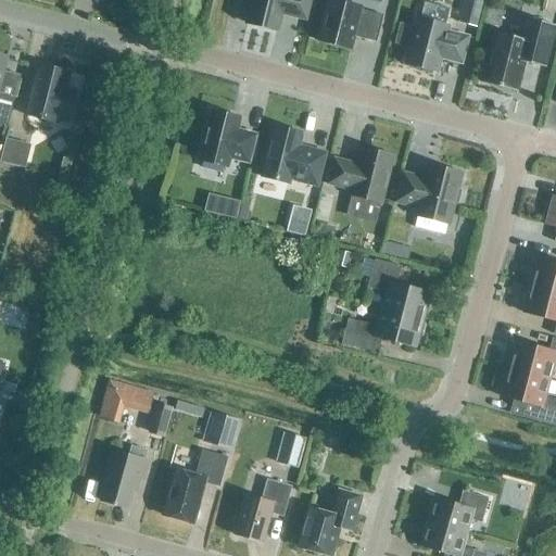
[(305,21),(310,0),(251,0),(245,24),(277,32),(281,14),(305,21)]
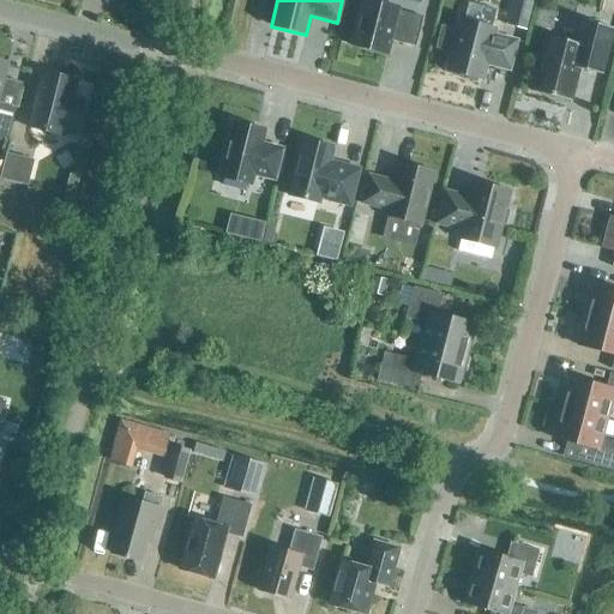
[(415,48),(423,18),(398,12),(399,8),(365,0),(362,0),(350,46),(341,43),(341,44),(362,49),(387,55),(391,42),(415,48)]
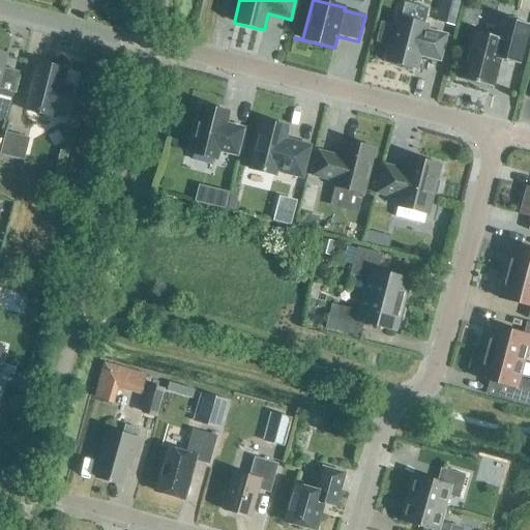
[(451,0),(442,0),(437,23),(454,27),(461,2),(451,0)]
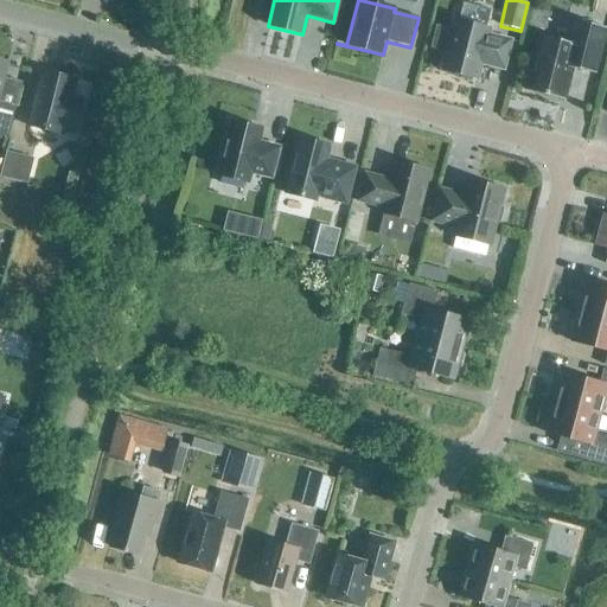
[(595,75),(606,29),(574,20),(568,44),(541,37),(526,91),(564,101),(573,69),(595,75)]
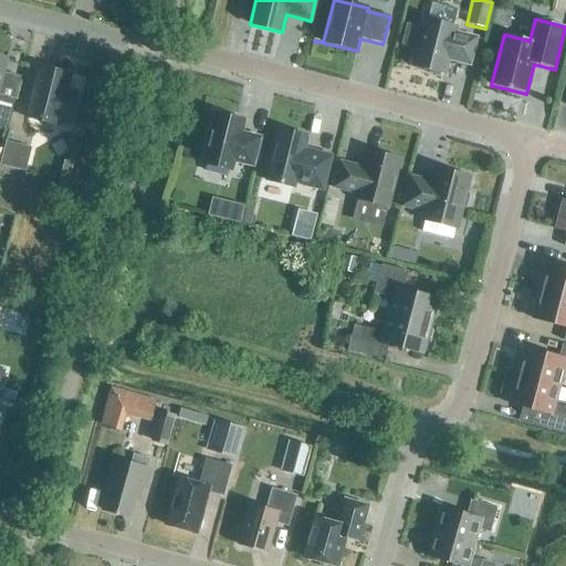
[(469,65),(475,39),(454,33),(457,28),(425,20),(412,65),(444,74),(449,60),(469,65)]
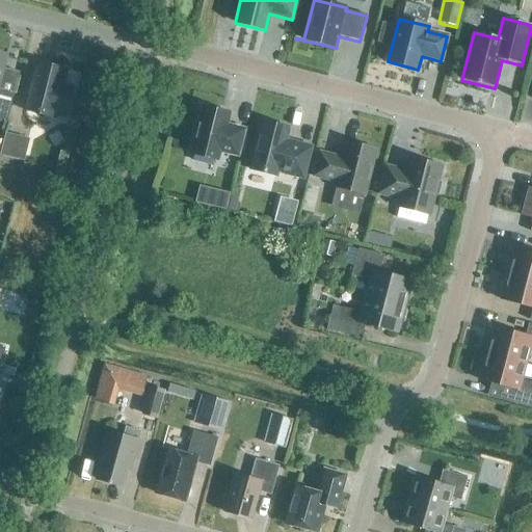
[(0,115),(7,117),(15,89),(0,85),(0,80),(7,55),(0,53),(0,115)]
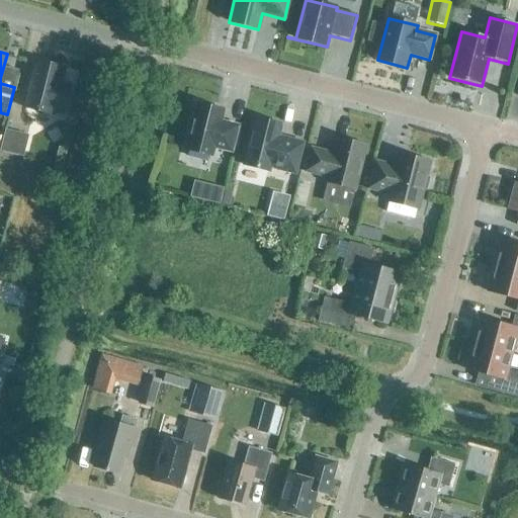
[(63,115),(70,86),(62,84),(66,69),(35,61),(23,108),(54,115),(54,113),(63,115)]
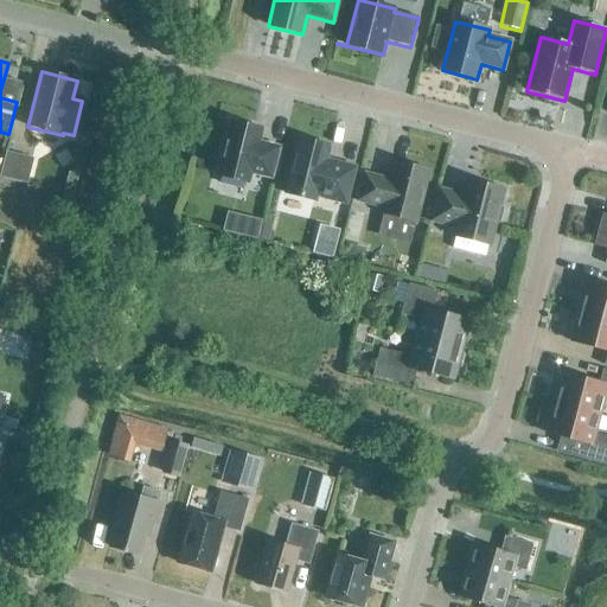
[(272,179),(280,148),(260,142),(263,129),(230,121),(217,176),(249,184),(251,174),(272,179)]
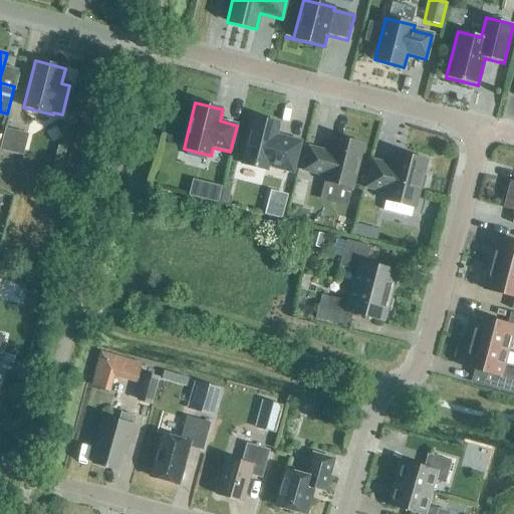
[(293,173),(301,142),(276,136),(279,124),(253,117),(242,164),(267,171),(268,167),(293,173)]
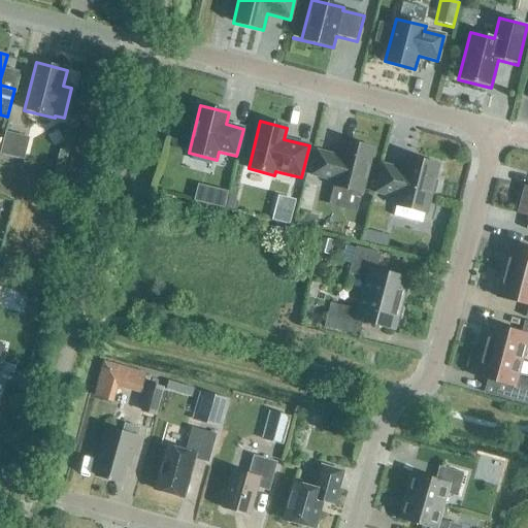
[(0,155),(24,161),(29,138),(5,133),(3,142),(0,153),(0,155)]
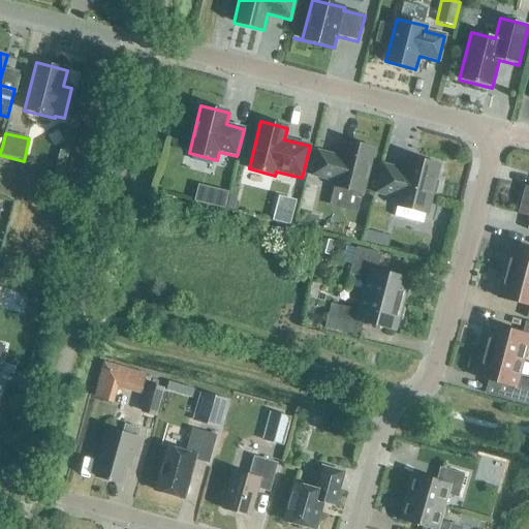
[(363,193),(374,150),(344,142),(340,157),(317,152),(312,176),(335,182),(334,186),(363,193)]
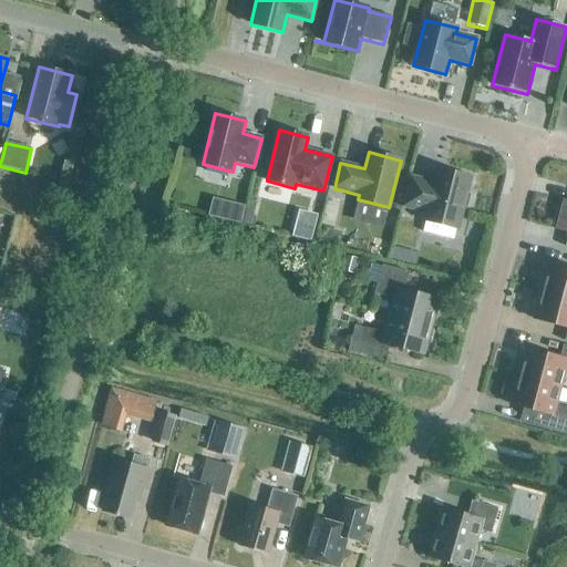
[(466,194),(471,177),(437,169),(433,183),(411,177),(403,207),(426,214),(425,217),(459,226),(463,208),(466,209),(470,195),(466,194)]
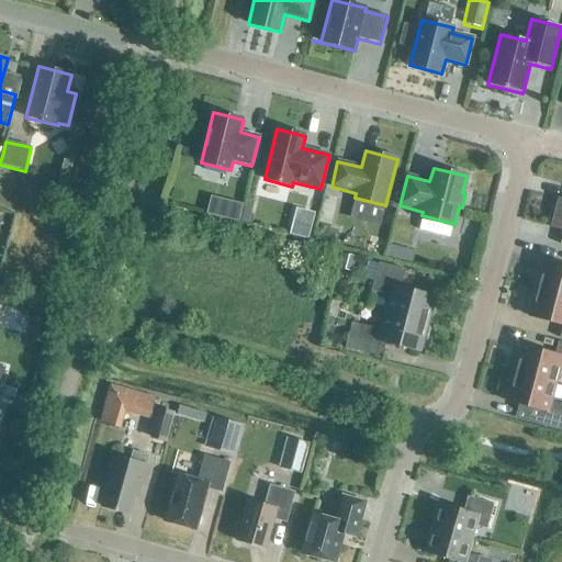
[(561,199),(559,199),(551,228),(561,231),(561,237),(560,245),(561,245),(561,199)]
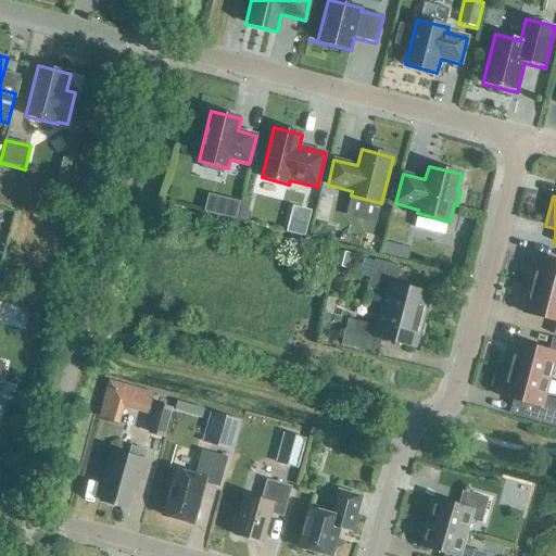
[(414,249),(388,242),(384,254),(412,261),(414,249)]
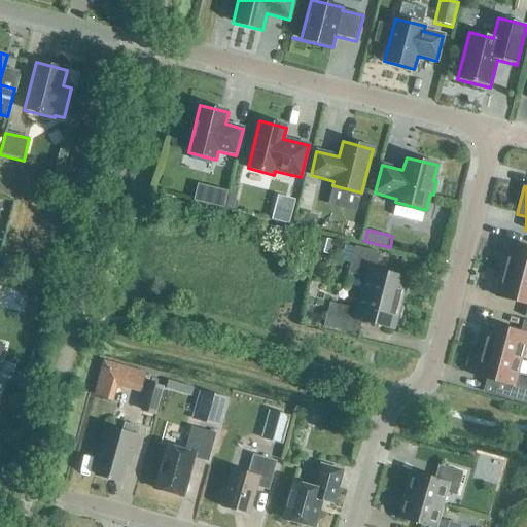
[(500,271),(526,277),(526,249),(508,245),(505,255),(504,254),(500,271)]
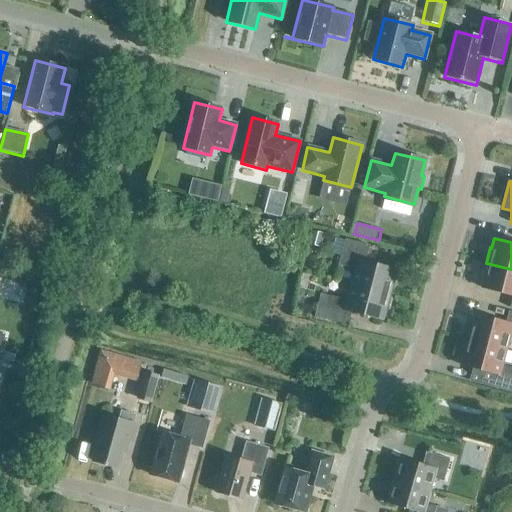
[(350,285),(391,296),(395,281),(394,281),(396,271),(365,262),(369,247),(369,246),(345,240),(338,266),(350,269),(353,273),(350,285)]
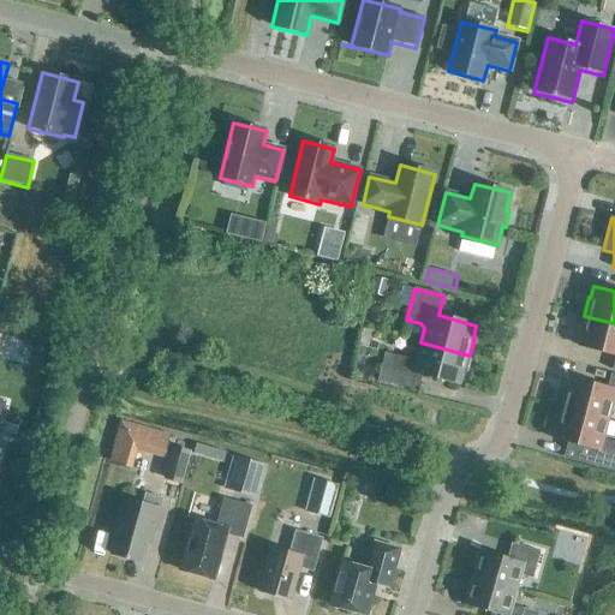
[(614,323),(584,316),(579,334),(580,334),(578,346),(614,356),(614,357),(611,370),(614,370),(614,323)]
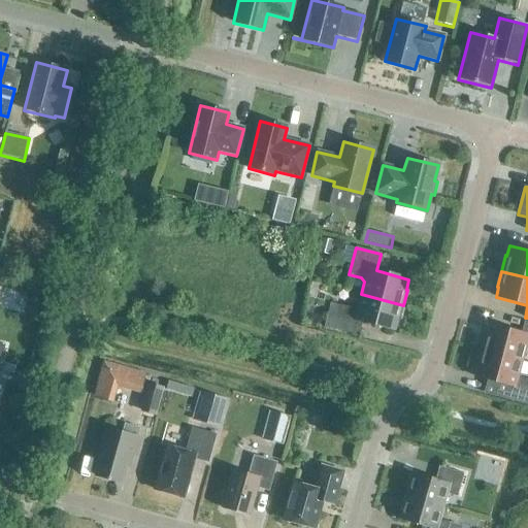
[(323,302),(327,287),(311,284),(308,298),(323,302)]
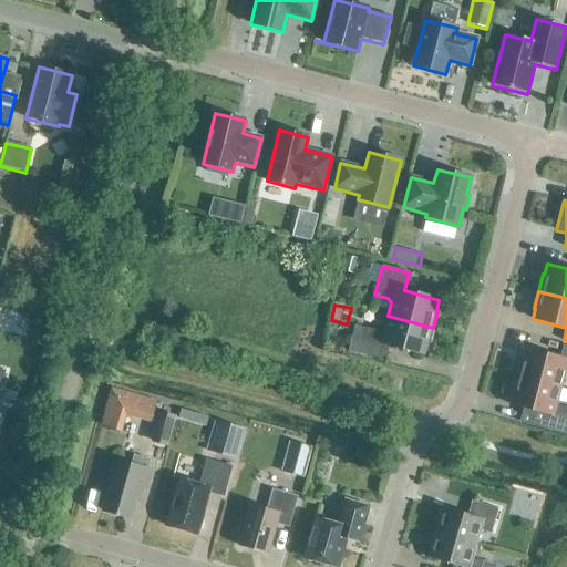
[(429,344),(433,328),(388,316),(384,330),(379,332),(356,327),(356,326),(354,326),(348,351),(385,361),(385,360),(389,347),(424,356),(428,344),(429,344)]
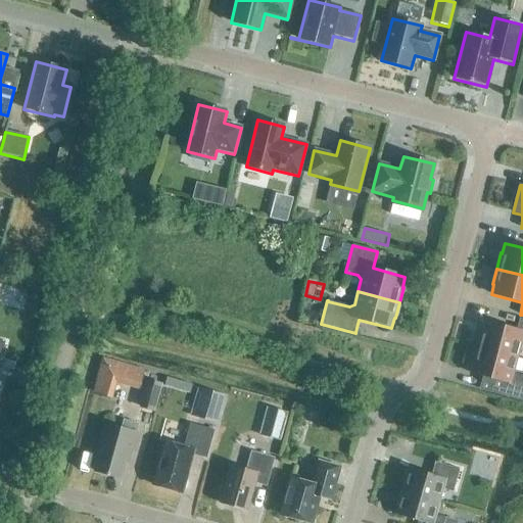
[(475,347),(517,358),(520,345),(522,344),(522,319),(519,319),(516,331),(483,322),(481,332),(480,332),(475,347)]
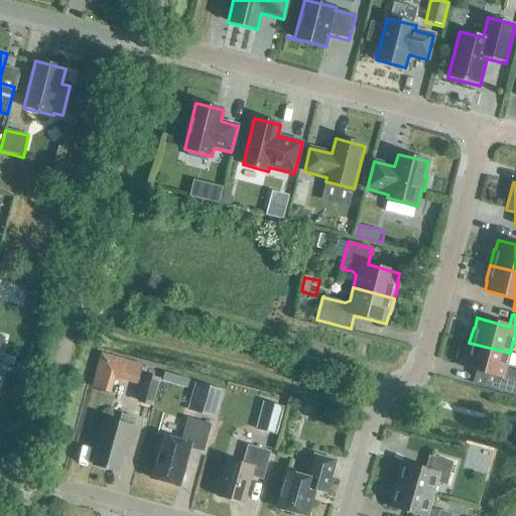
[(506,366),(510,353),(469,343),(465,358),(467,359),(464,368),(496,377),(492,390),(515,396),(515,372),(510,370),(506,366)]
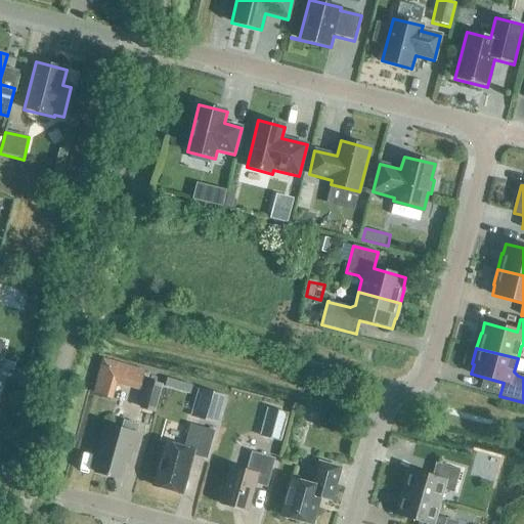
[(122,383),(145,390),(151,368),(105,355),(95,390),(118,396),(122,383)]
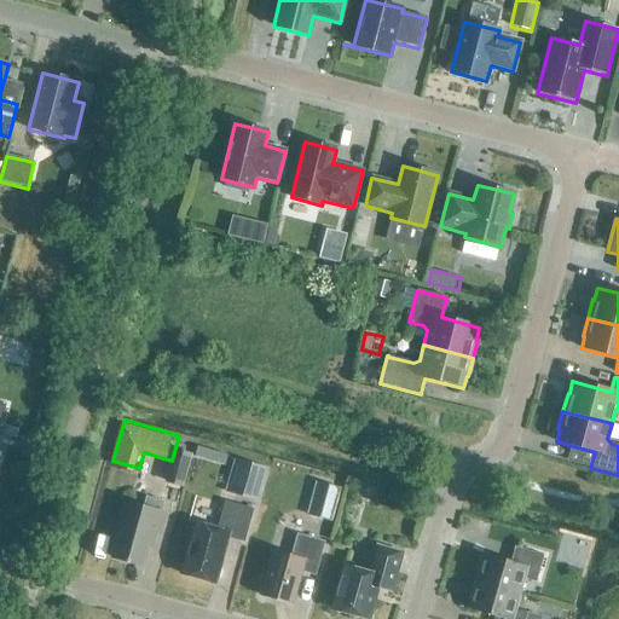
[(203,444),(200,452),(226,462),(229,453),(203,444)]
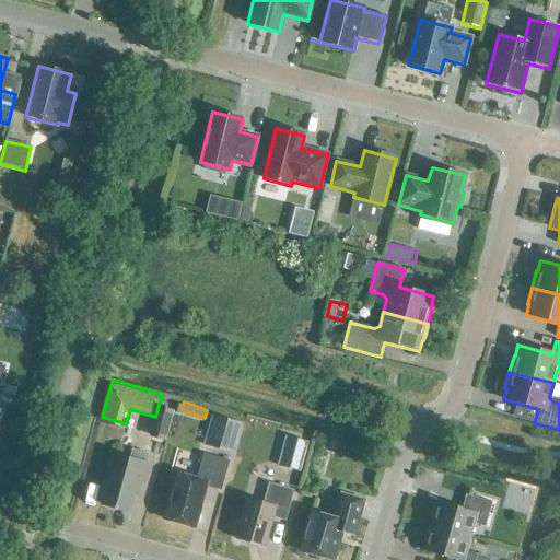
[(165,440),(173,412),(158,408),(150,435),(165,440)]
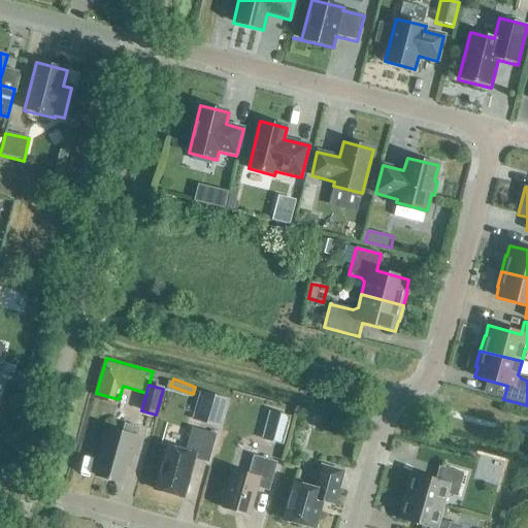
[(221,428),(228,400),(201,392),(193,420),(219,427),(221,428)]
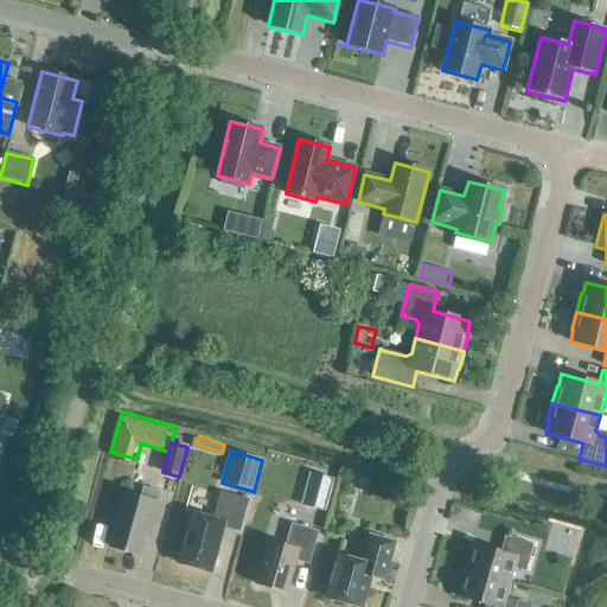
[(334,480),(311,473),(301,506),(326,513),(334,480)]
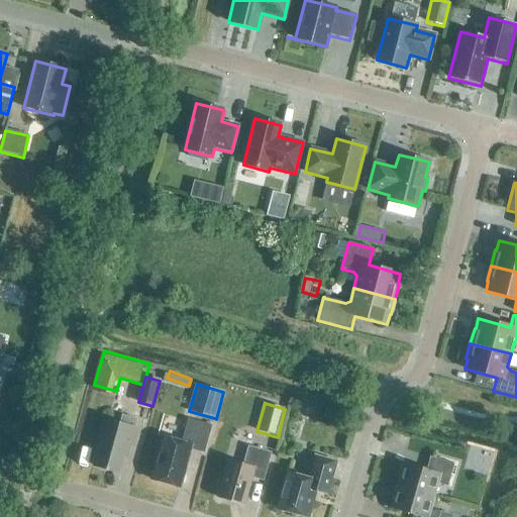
[(134,428),(136,419),(123,415),(120,424),(104,419),(96,449),(98,450),(93,466),(119,473),(123,457),(126,457),(134,428)]
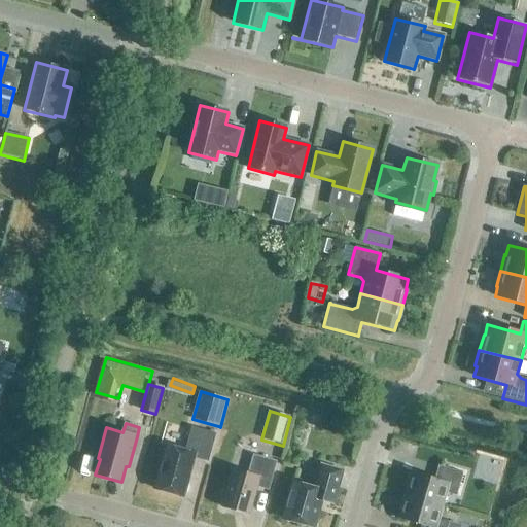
[(208,462),(216,434),(191,427),(185,451),(167,446),(154,489),(183,497),(194,458),(208,462)]
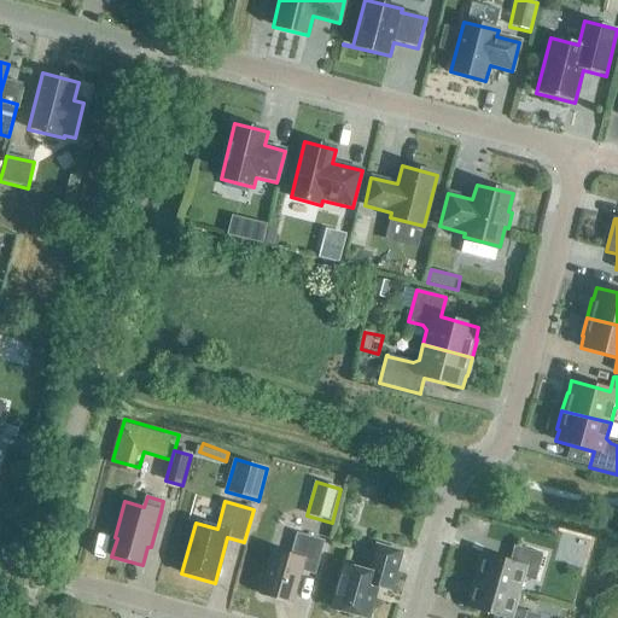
[(315,576),(325,542),(297,534),(291,555),(275,551),(262,596),(290,604),(299,571),(315,576)]
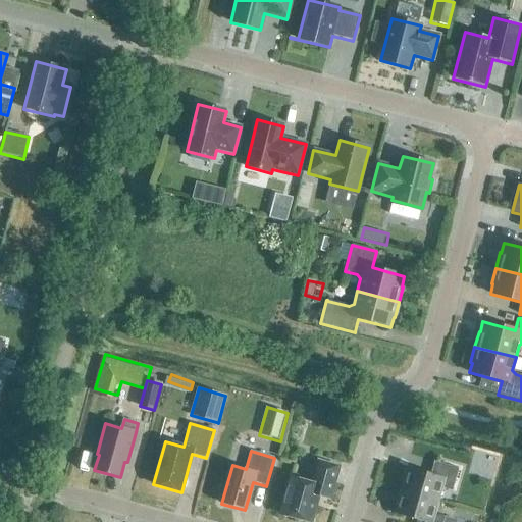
[(500,459),(485,455),(482,465),(497,470),(500,459)]
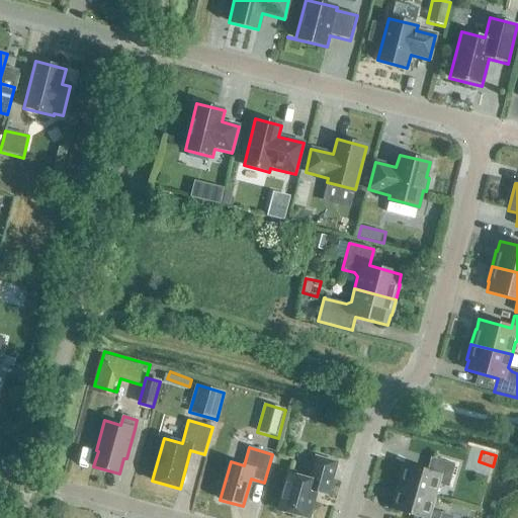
[(328,495),(335,470),(337,463),(316,457),(309,480),(288,475),(278,511),(304,517),(308,517),(316,492),(328,495)]
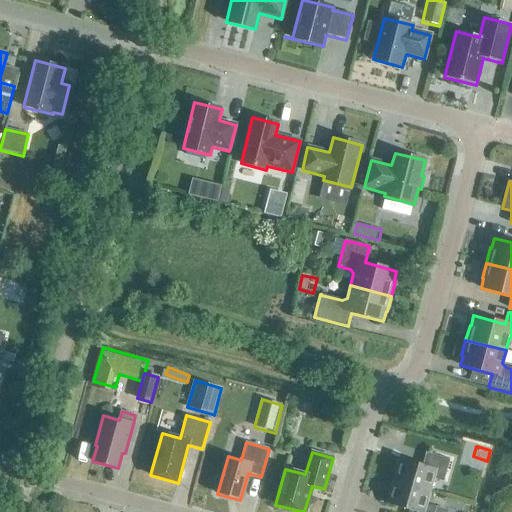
[(393,481),(430,492),(433,479),(443,482),(450,460),(426,453),(422,465),(399,458),(393,481)]
